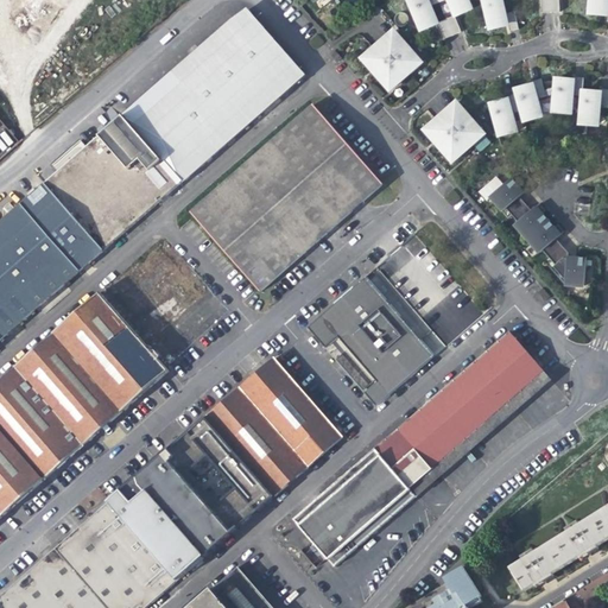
[(473,10),(468,0),(411,0),(409,1),(422,31),(429,29),(435,25),(426,6),(441,0),(451,0),(458,16),(467,12),(473,10)]
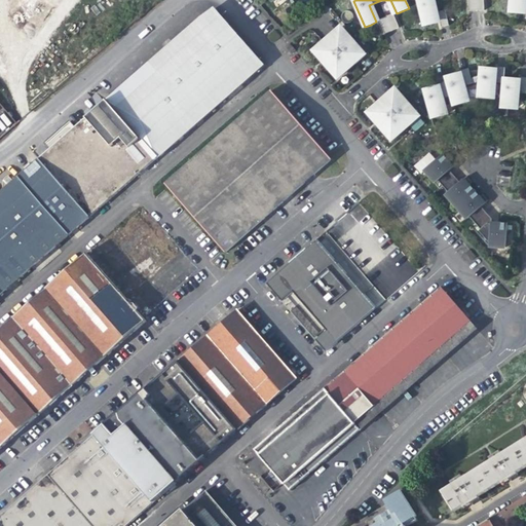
[(431,24),(438,23),(431,0),(418,0),(424,26),(431,24)]
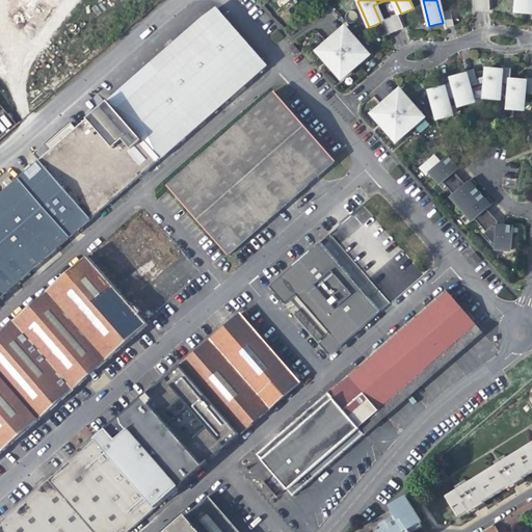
[(474,0),(475,11),(490,10),(489,0),(474,0)]
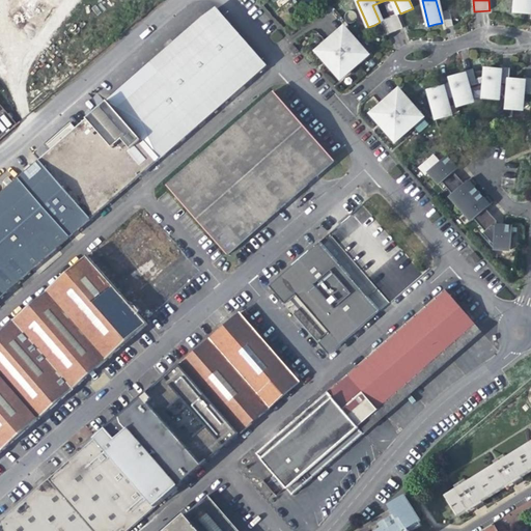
[(521,12),(528,14),(529,0),(515,0),(514,12),(521,12)]
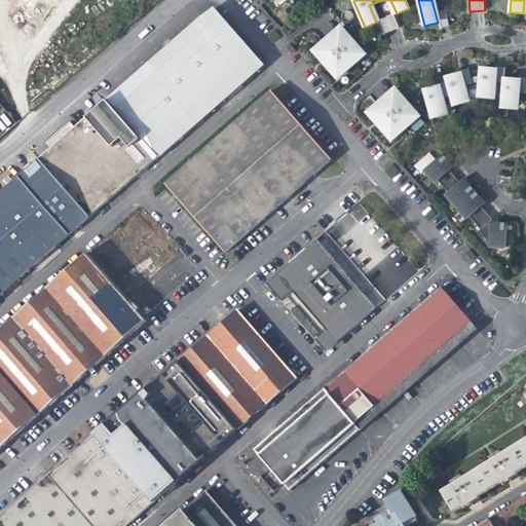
[(214,8),(205,15),(255,73),(264,65),(214,8)]
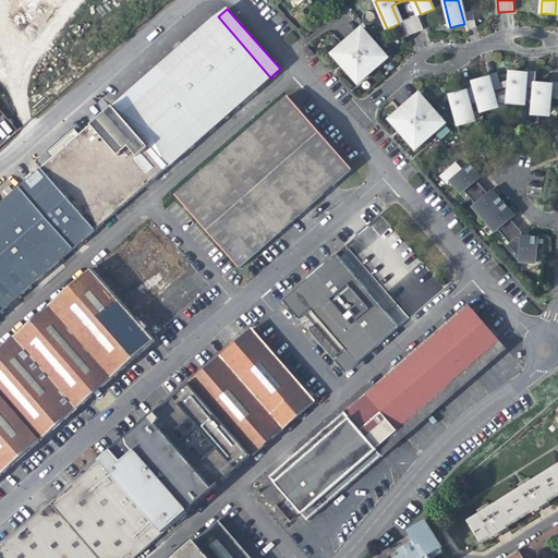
[(469,29),(476,27),(473,11),(464,12),(469,29)]
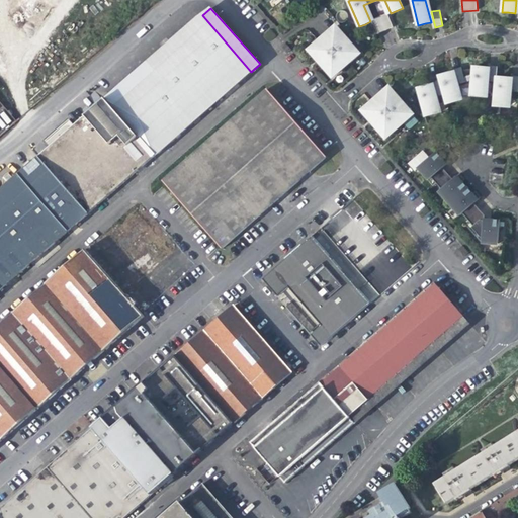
[(379,33),(394,27),(387,13),(373,19),(379,33)]
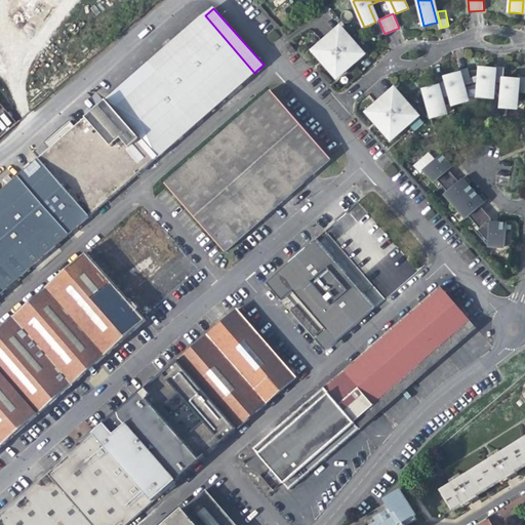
[(199,19),(106,101),(156,157),(162,152),(175,140),(194,125),(208,112),(246,80),(254,73),(205,15),(199,19)]
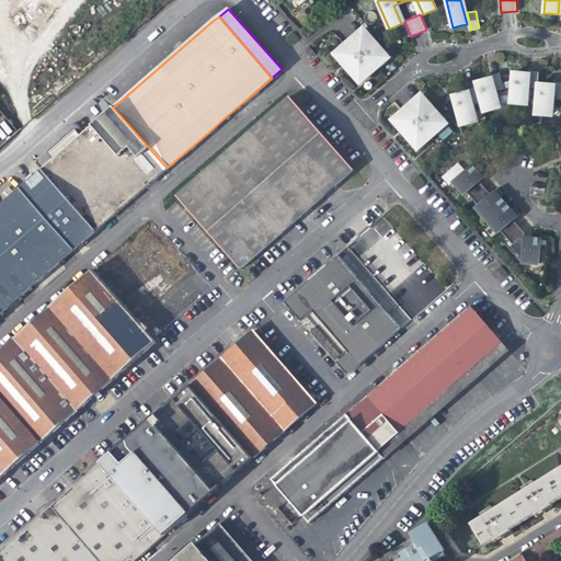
[(379,69),(390,59),(379,46),(364,30),(345,45),(344,44),(334,53),(350,70),(361,83),(373,72),(378,68),(379,69)]
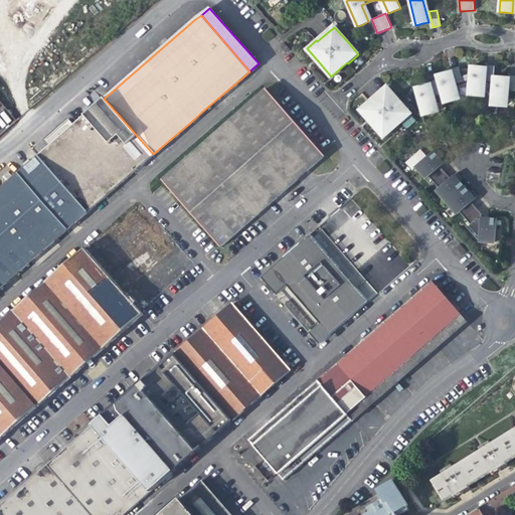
[(283,43),(281,45),(284,49),(284,50),(286,52),(290,49),(288,47),(287,47),(283,43)]
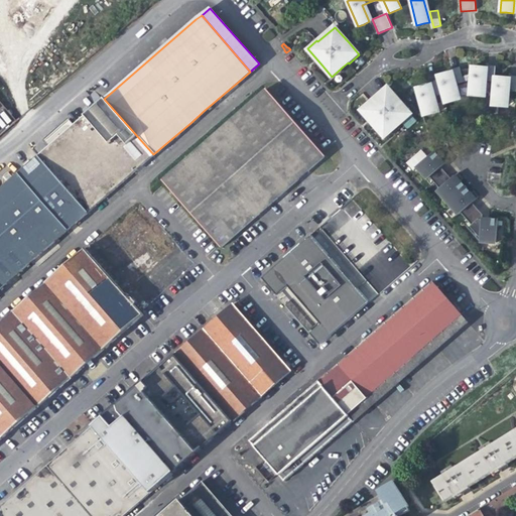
[(495,78),(496,67),(488,66),(487,81),(495,82),(495,78)]
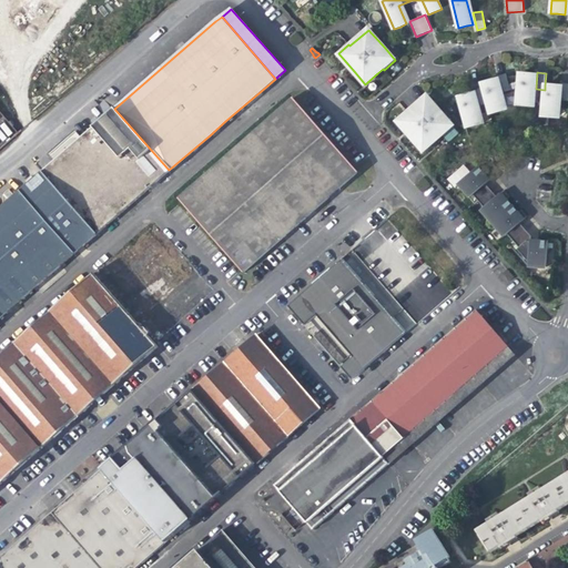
[(503,92),(510,90),(506,73),(498,75),(503,92)]
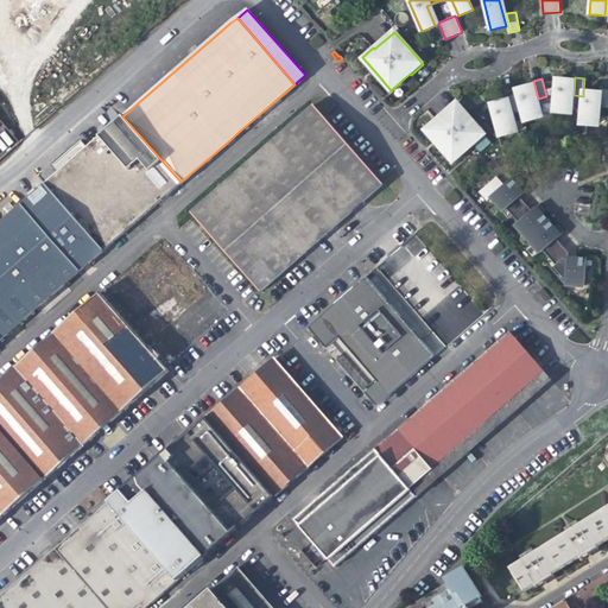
[(553,113),(569,114),(571,81),(564,81),(556,80),(553,113)]
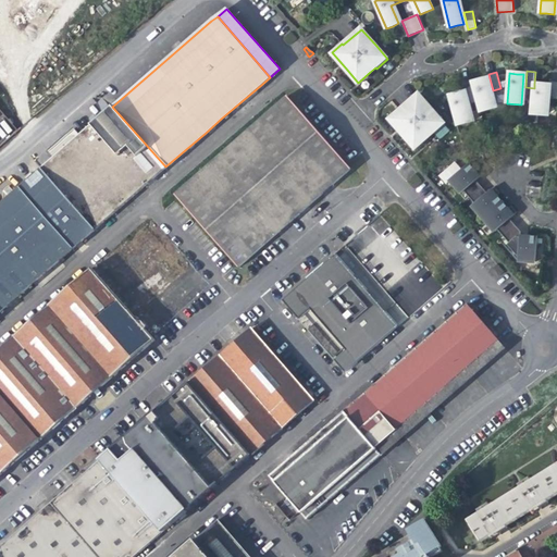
[(495,108),(486,78),(481,81),(473,83),(474,86),(478,101),(481,111),(495,108)]
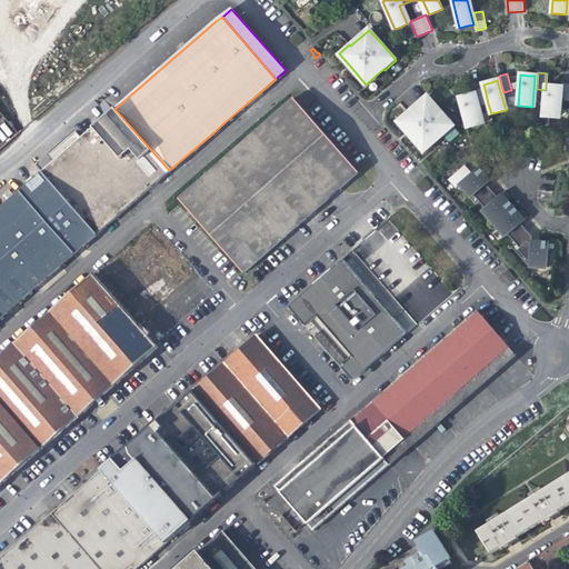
[(557,118),(560,87),(553,87),(546,86),(546,90),(543,117),(557,118)]
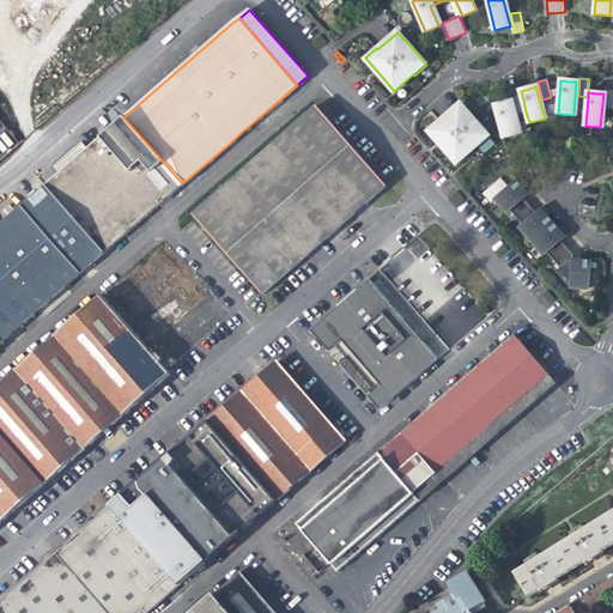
[(526,111),(522,95),(513,97),(517,114),(526,111)]
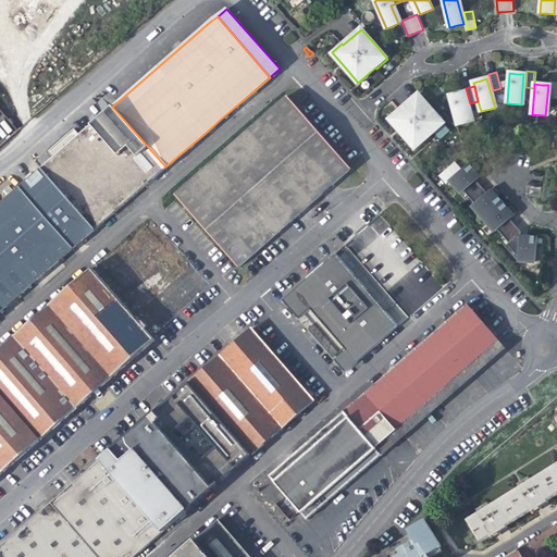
[(458,125),(471,121),(463,93),(457,94),(450,96),(458,125)]
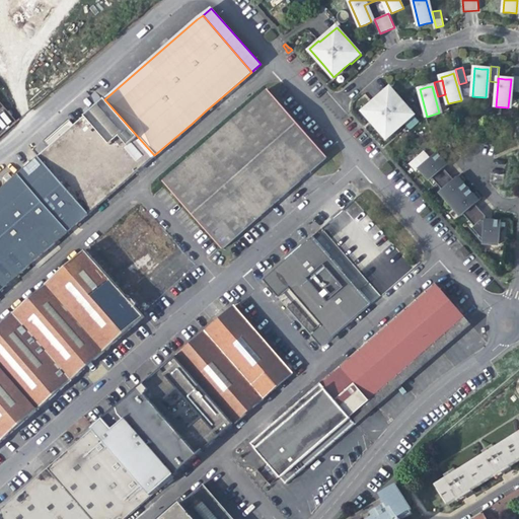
[(403,125),(414,116),(398,97),(390,88),(373,102),(372,101),(368,105),(363,110),(386,138),(399,127),(403,124),(403,125)]
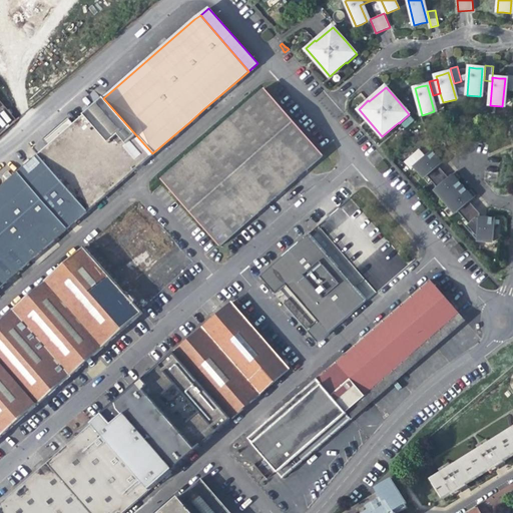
[(161,180),(218,247),(324,156),(266,89),(191,154),(161,180)]
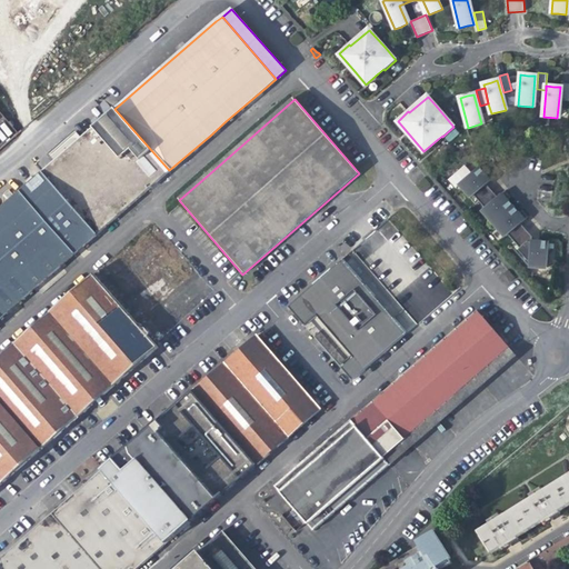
[(99,123),(41,172),(97,235),(108,225),(126,209),(148,189),(169,170),(115,109),(99,123)]
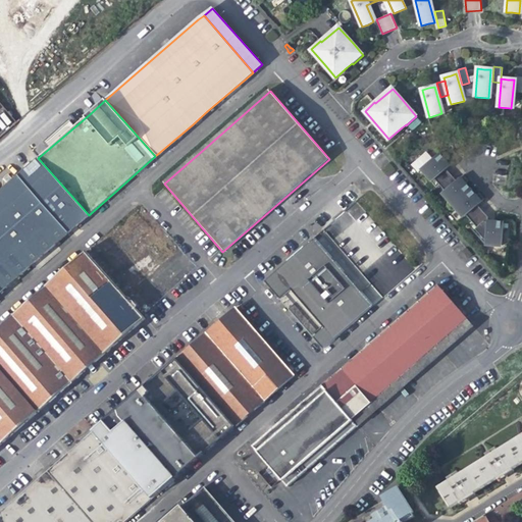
[(433,180),(434,178),(447,169),(454,163),(451,160),(449,157),(448,158),(445,160),(440,154),(423,169),(433,180)]
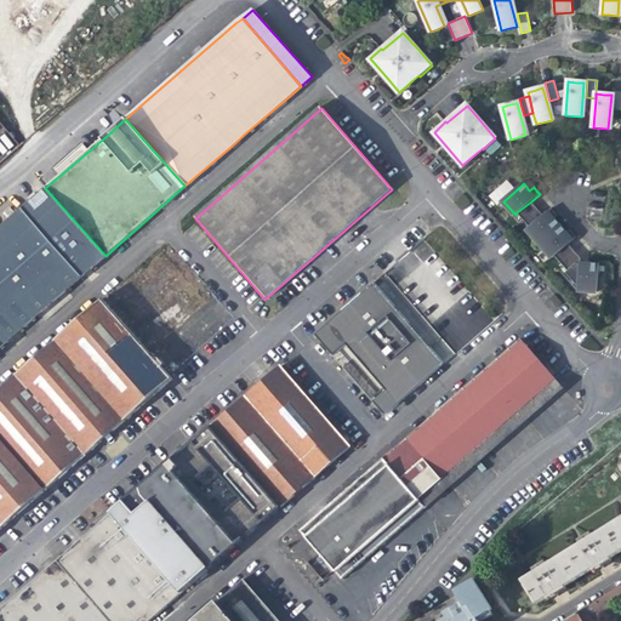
[(45,188),(23,208),(83,275),(93,266),(106,256),(45,188)]
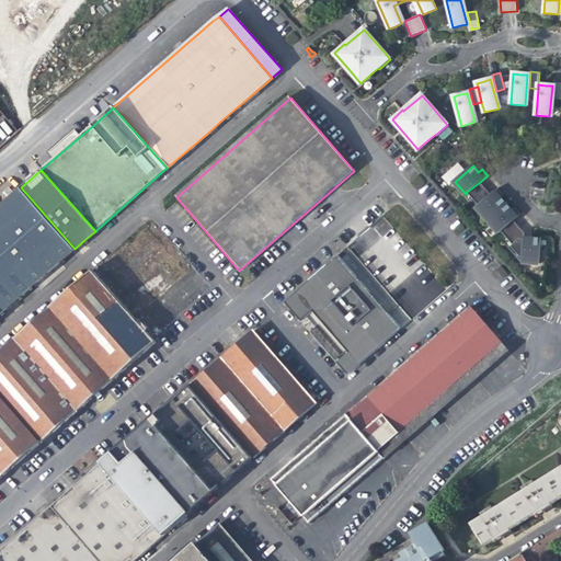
[(473,198),(485,189),(480,182),(467,192),(473,198)]
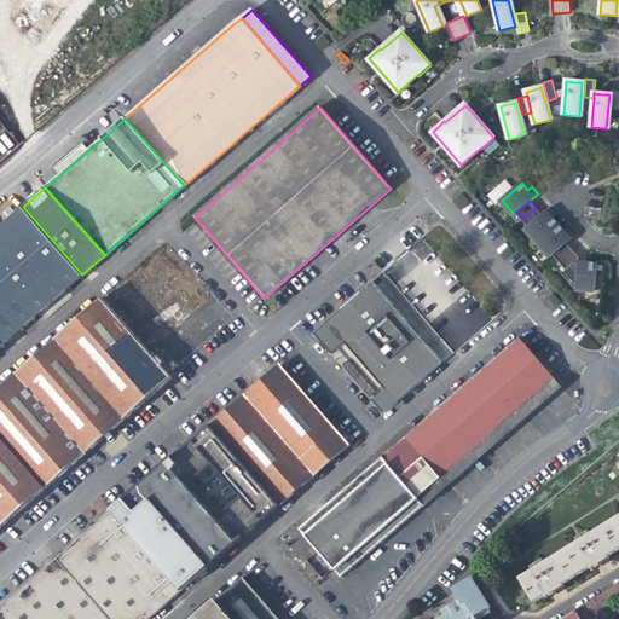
[(23,207),(0,226),(0,347),(12,336),(50,304),(68,288),(82,275),(23,207)]
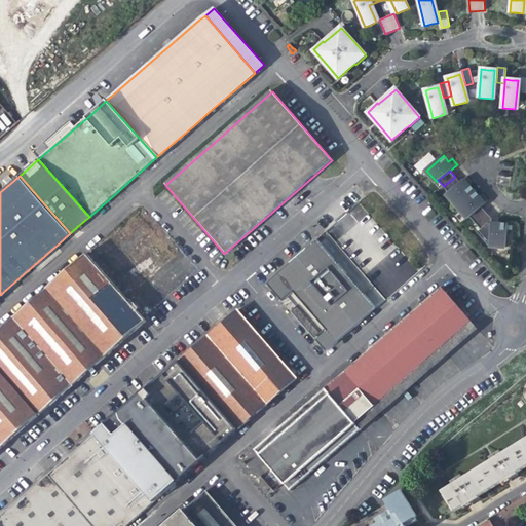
[(449,193),(460,183),(455,177),(444,186),(449,193)]
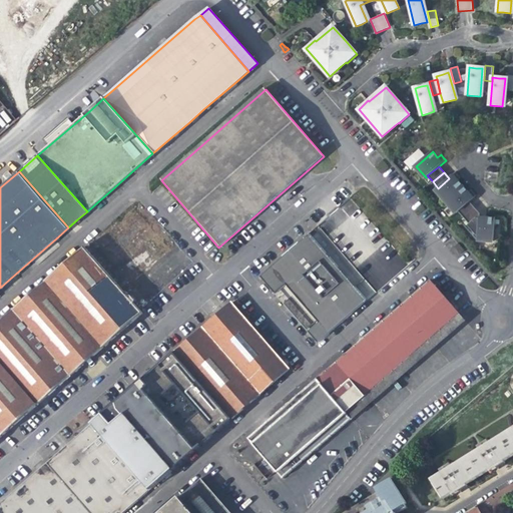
[(446,201),(463,186),(458,180),(461,177),(456,172),(449,178),(438,188),(436,189),(446,201)]
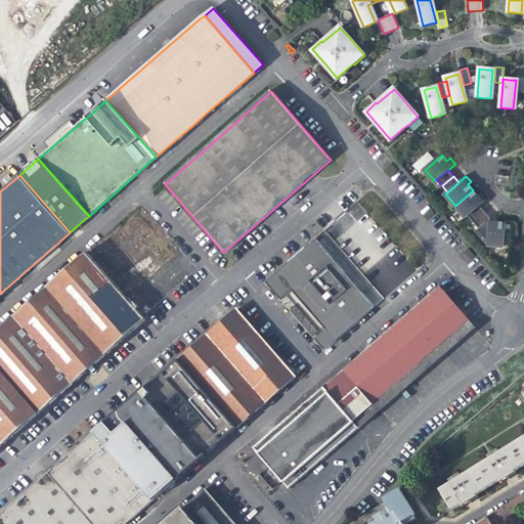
[(480,206),(487,200),(482,193),(478,197),(473,190),(455,206),(466,218),(468,216),(480,206)]
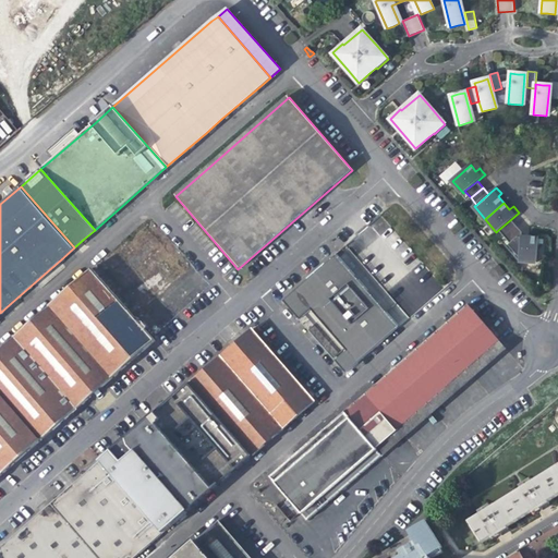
[(377,235),(389,230),(384,218),(372,223),(377,235)]
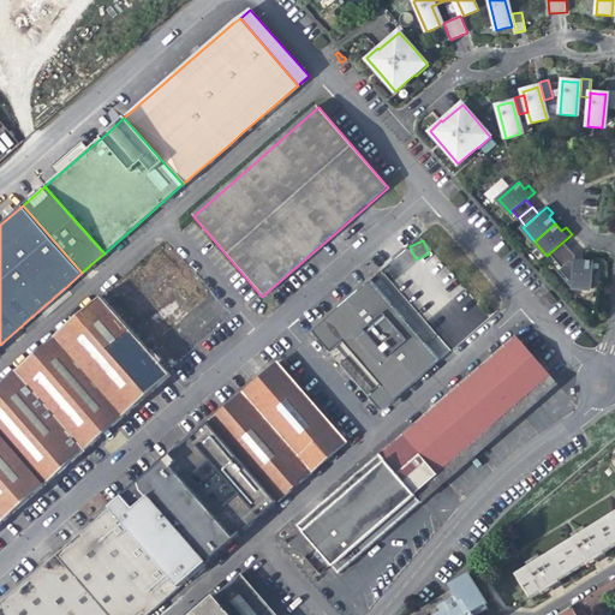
[(555,261),(569,249),(563,242),(549,254),(555,261)]
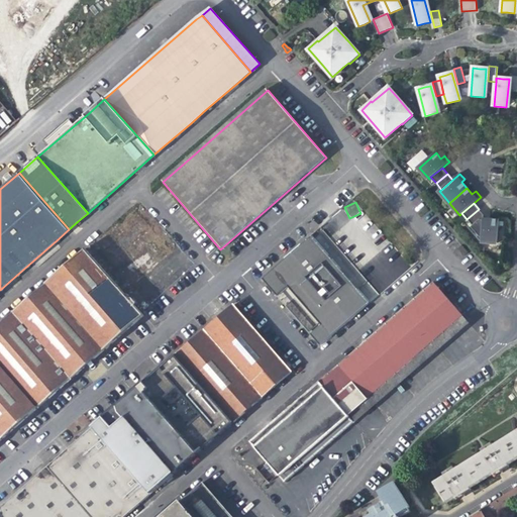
[(473,225),(484,215),(479,209),(467,219),(473,225)]
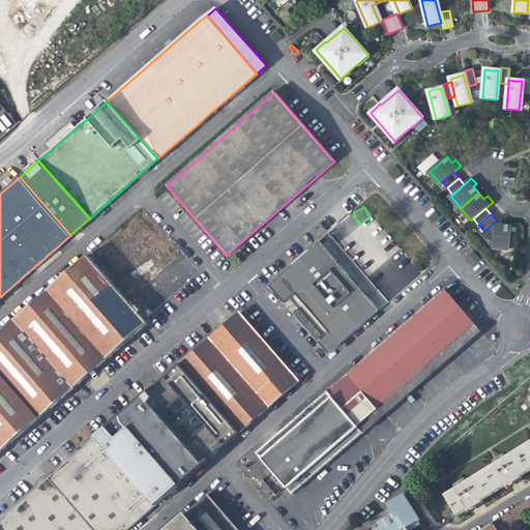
[(504,226),(496,225),(496,221),(484,231),(494,242),(494,248),(509,249),(511,226),(504,226)]
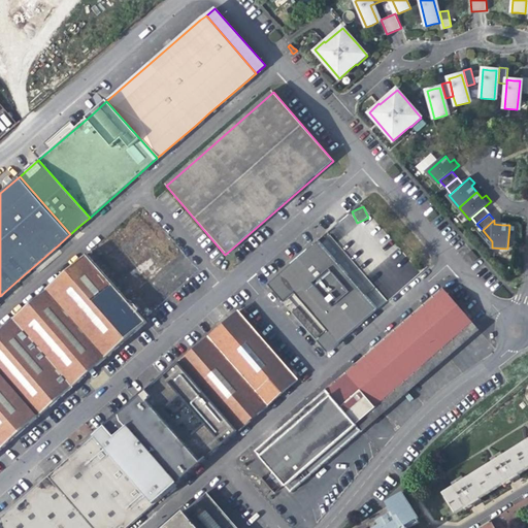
[(318,341),(328,353),(378,309),(319,240),(299,258),(268,285),(284,302),(295,293),(298,290),(332,328),(328,331),(318,341)]
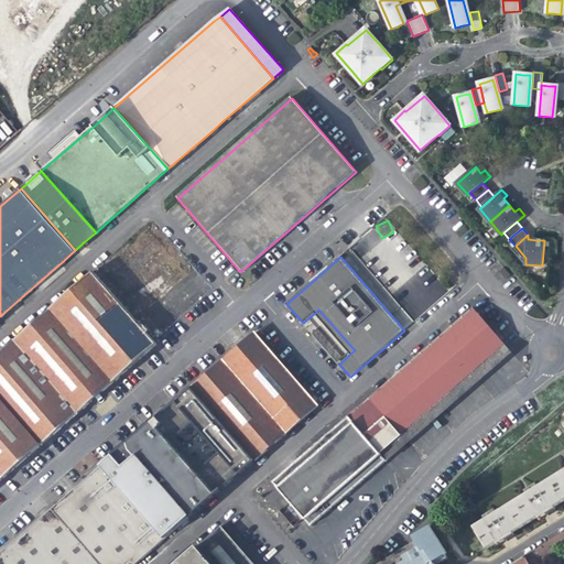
[(502,281),(510,275),(505,268),(497,273),(502,281)]
